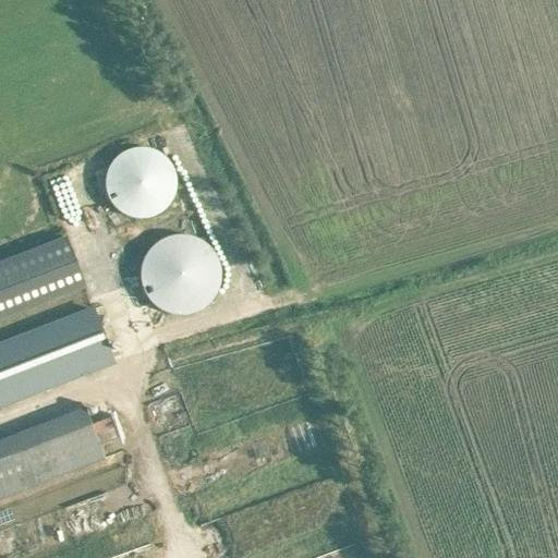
[(117,156),(116,158),(113,159),(112,161),(111,162),(109,165),(108,167),(107,169),(107,171),(106,173),(105,176),(105,178),(105,180),(105,183),(105,185),(105,187),(105,190),(106,192),(106,194),(107,196),(108,198),(109,201),(110,203),(111,205),(112,206),(114,208),(116,209),(118,211),(120,213),(122,214),(124,215),(126,216),(129,217),(131,218),(133,218),(135,218),(137,219),(140,219),(142,219),(145,218),(147,218),(149,218),(152,217),(154,216),(156,215),(158,214),(160,213),(161,211),(164,209),(165,208),(167,206),(168,205),(170,203),(171,201),(172,198),(172,196),(173,194),(174,192),(174,190),(176,187),(176,185),(176,183),(176,180),(174,178),(174,176),(174,173),(173,171),(172,169),(171,167),(170,165),(169,162),(168,161),(166,159),(165,158),(162,156),(160,155),(159,154),(157,153),(155,152),(153,150),(150,149),(148,148),(146,148),(143,148),(141,148),(138,148),(136,148),(134,148),(132,148),(130,149),(128,150),(125,152),(123,153),(121,154),(119,155),(117,156)]
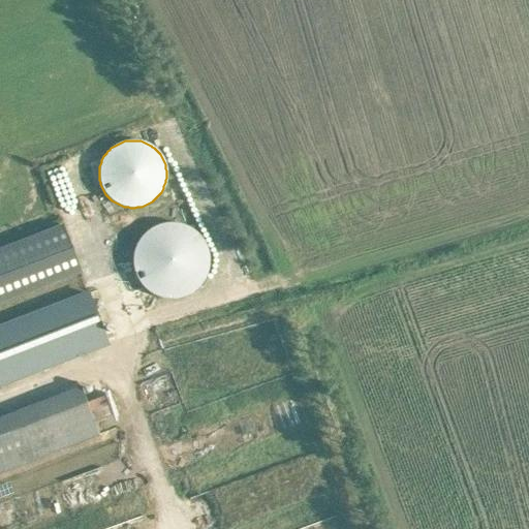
[(131,255),(131,258),(131,261),(131,265),(132,268),(133,271),(134,274),(135,277),(137,280),(139,283),(142,285),(144,287),(146,289),(149,291),(151,293),(154,294),(157,296),(160,297),(163,298),(166,298),(169,298),(173,298),(177,297),(180,297),(183,296),(185,294),(188,292),(191,291),(193,289),(196,287),(198,284),(200,282),(201,279),(204,277),(205,274),(206,271),(207,268),(207,265),(208,261),(208,257),(207,254),(207,251),(206,248),(205,245),(204,242),(201,240),(199,237),(197,235),(195,232),(193,230),(190,228),(188,226),(185,225),(182,224),(179,223),(176,222),(173,222),(169,222),(165,222),(162,222),(159,223),(156,224),(153,225),(151,227),(148,228),(146,230),(143,232),(141,235),(138,238),(136,240),(135,243),(134,246),(133,249),(132,252),(131,255)]
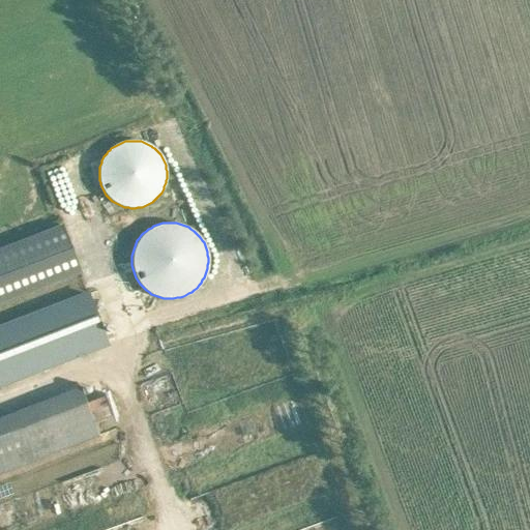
[(0,248),(0,303),(81,273),(62,225),(0,248)]
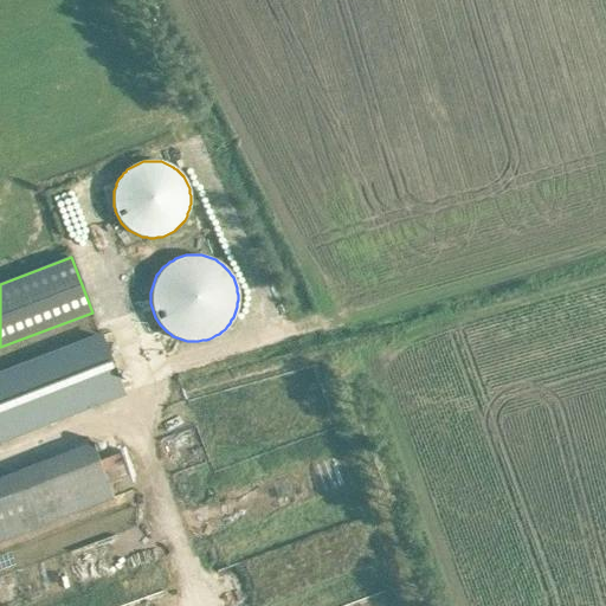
[(101,334),(0,373),(0,438),(123,391),(101,334)]
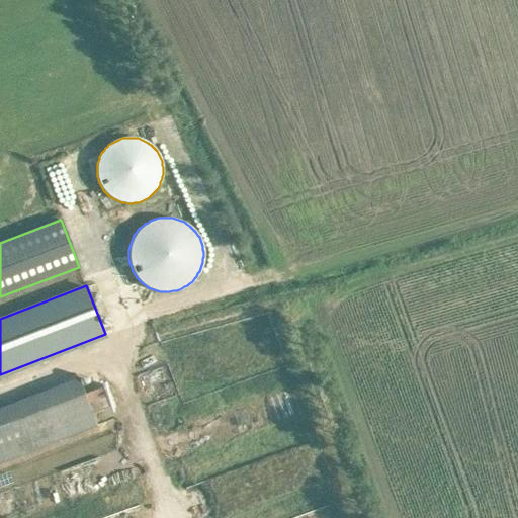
[(77,377),(0,407),(0,461),(95,424),(77,377)]
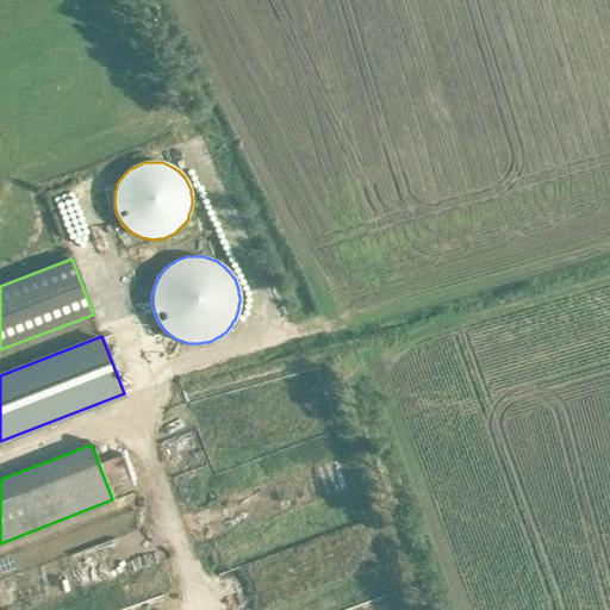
[(106,456),(107,480),(123,480),(122,456),(106,456)]
